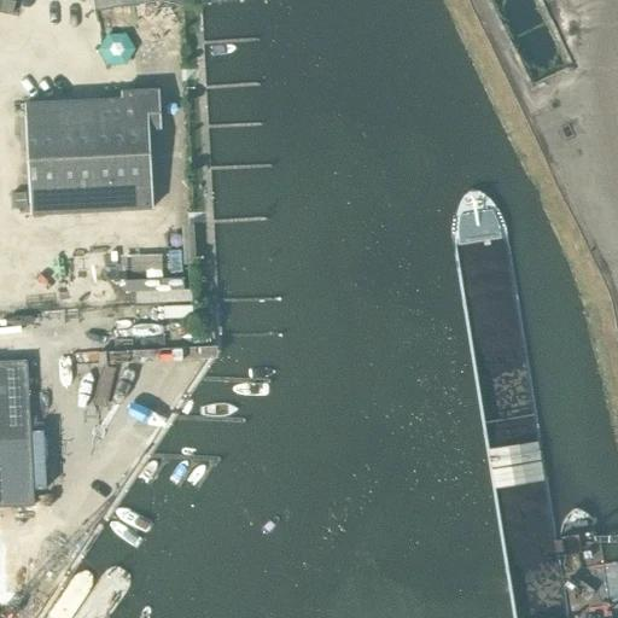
[(13,12),(16,0),(13,0),(3,0),(1,10),(13,12)]
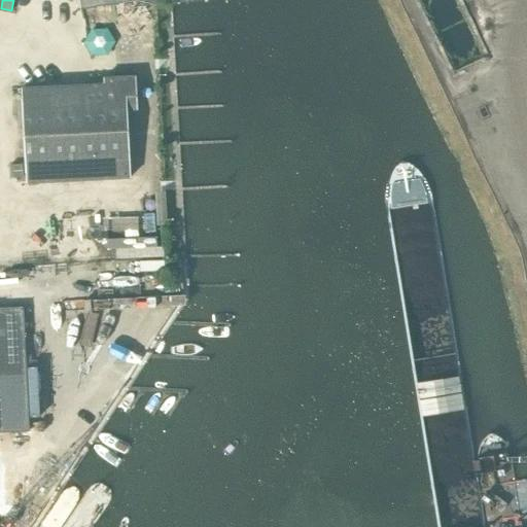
[(80,0),(82,9),(107,4),(107,5),(134,0),(80,0)]
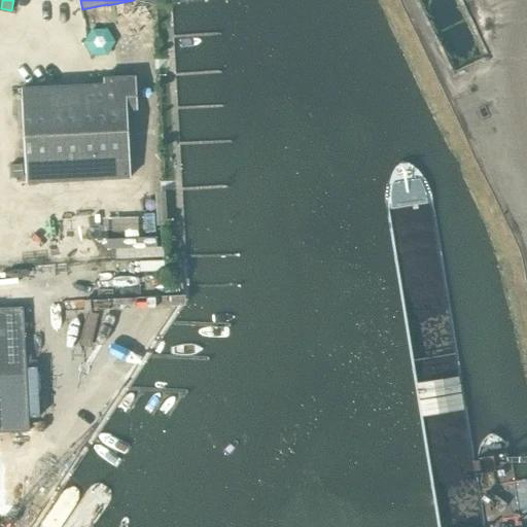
[(116,12),(120,37),(159,30),(153,5),(116,12)]
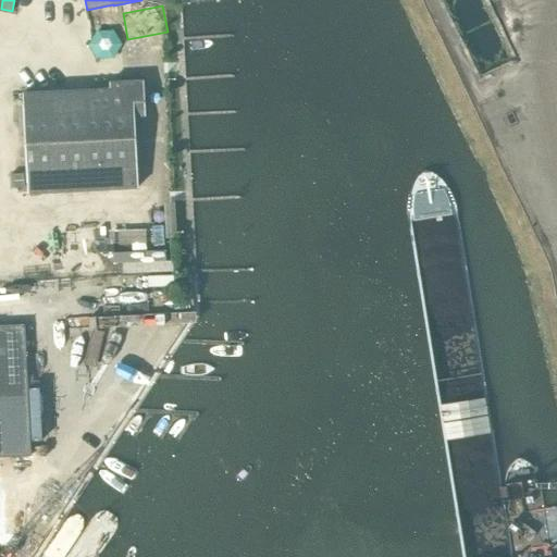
[(121,44),(113,31),(98,31),(90,44),(98,57),(113,57),(121,44)]
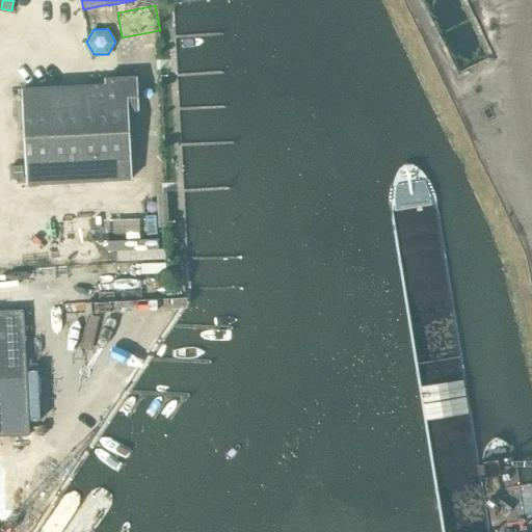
[(129,110),(140,110),(137,75),(105,77),(105,83),(22,88),(27,184),(132,178),(129,110)]
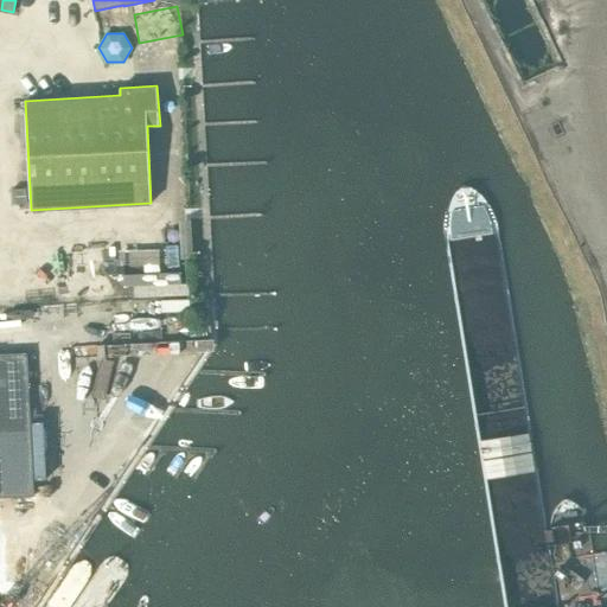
[(26,189),(12,189),(13,204),(27,203),(26,189)]
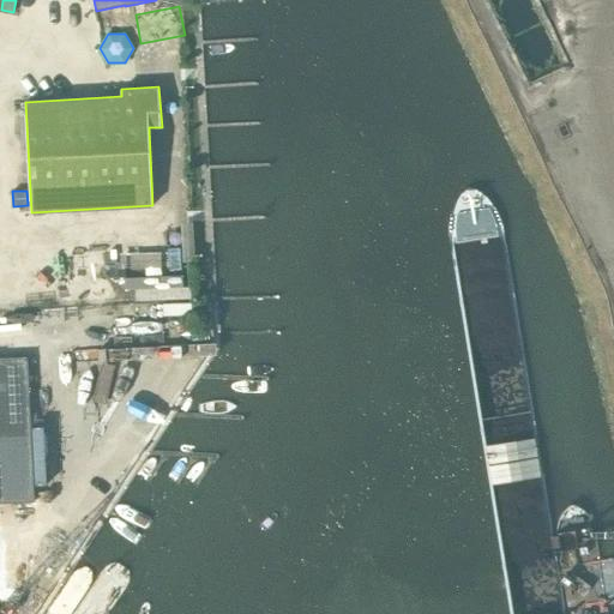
[(28,357),(0,357),(0,503),(34,501),(28,357)]
